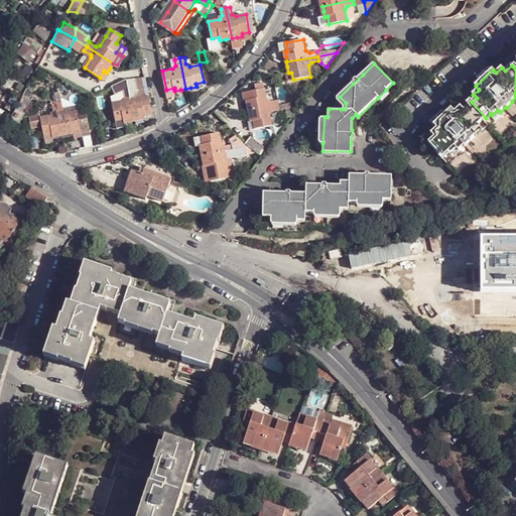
[(353,84),(363,75),(361,73),(357,77),(354,77),(352,80),(351,82),(353,84)]
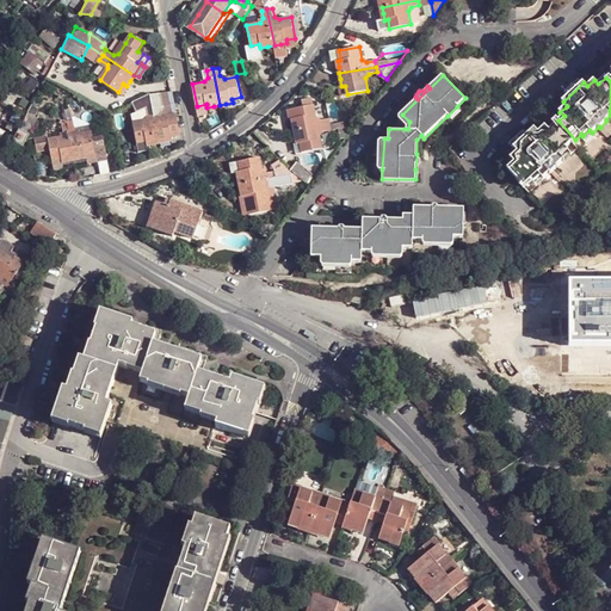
[(149,93),(131,102),(137,111),(147,106),(153,105),(149,93)]
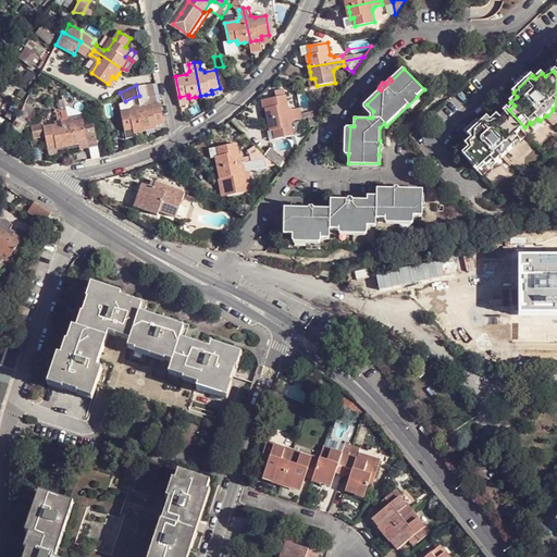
[(122,111),(125,131),(133,128),(134,132),(139,131),(146,130),(139,96),(134,97),(134,106),(133,109),(122,111)]
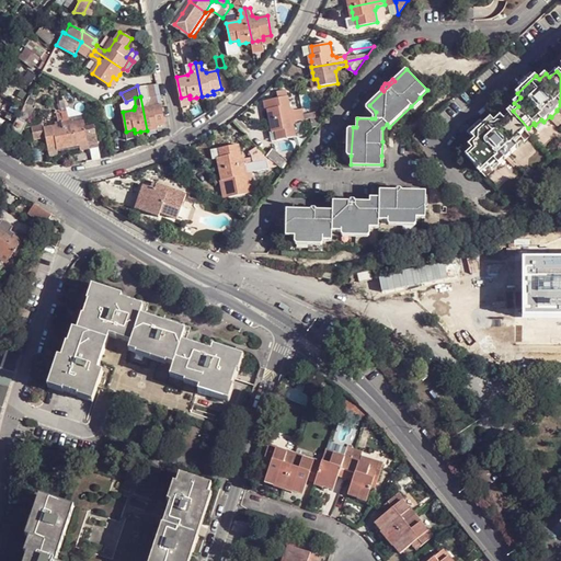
[(140,96),(147,130),(152,129),(159,128),(159,125),(165,123),(162,104),(151,106),(147,104),(145,96),(140,96)]
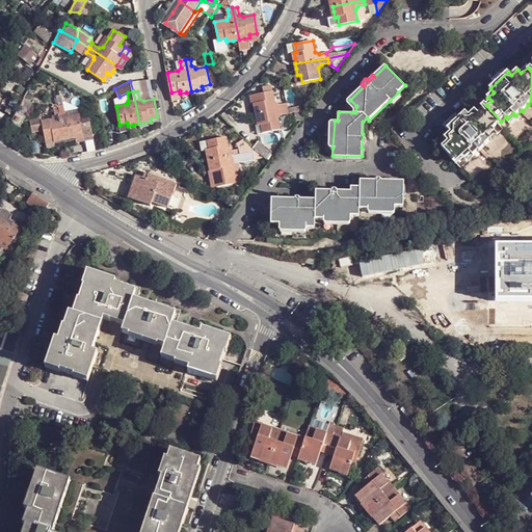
[(257,108),(258,114),(290,108),(289,104),(281,105),(276,102),(275,91),(258,95),(258,103),(256,103),(257,108)]
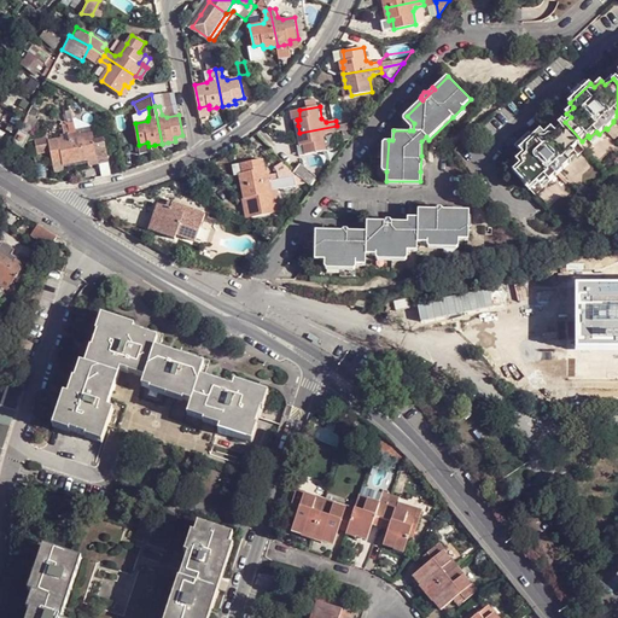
[(149,108),(139,112),(134,115),(135,123),(147,121),(149,117),(149,108)]
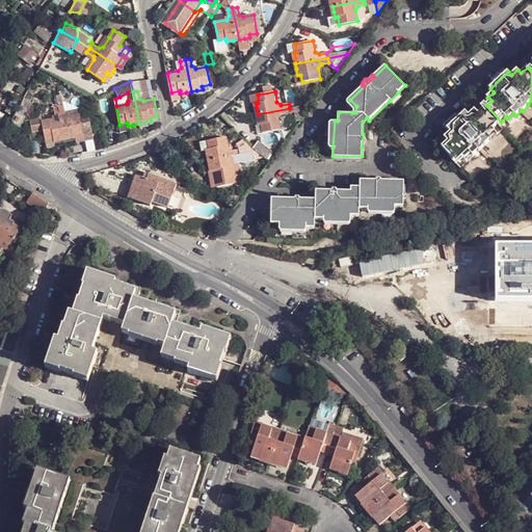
[(393,102),(400,96),(398,92),(390,101),(393,102)]
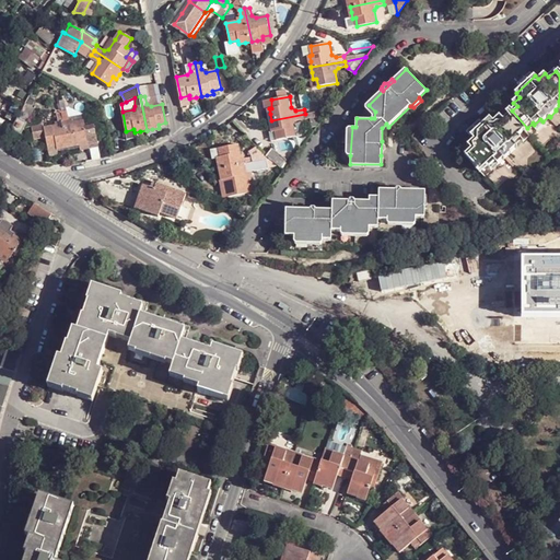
[(28,121),(35,107),(26,102),(19,116),(28,121)]
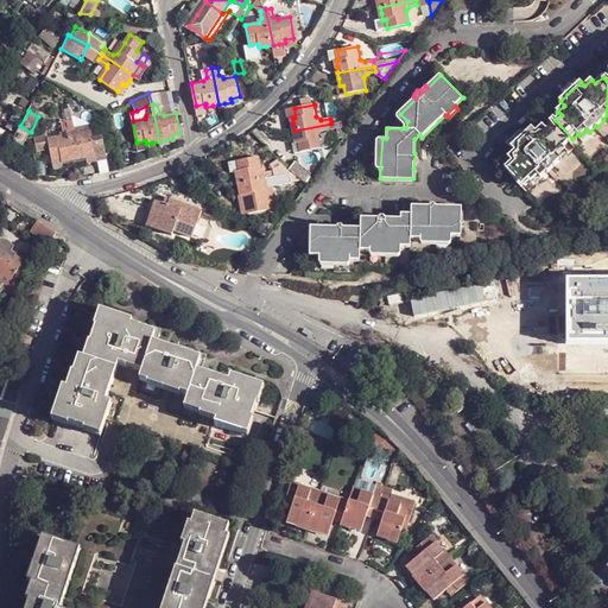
[(397,119),(401,124),(403,128),(406,128),(407,121),(400,114),(398,116),(397,119)]
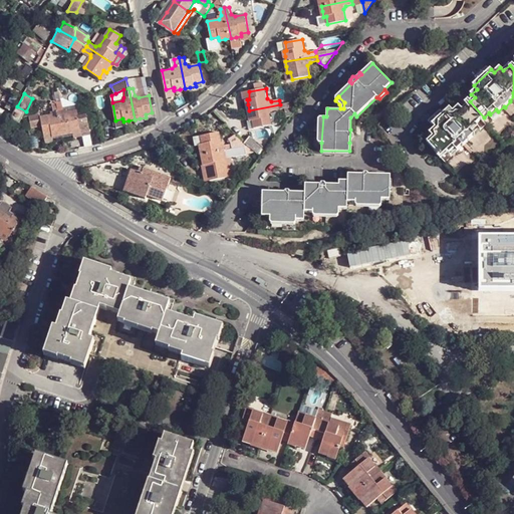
[(67,112),(77,110),(75,103),(64,98),(64,97),(60,98),(61,102),(63,109),(67,112)]
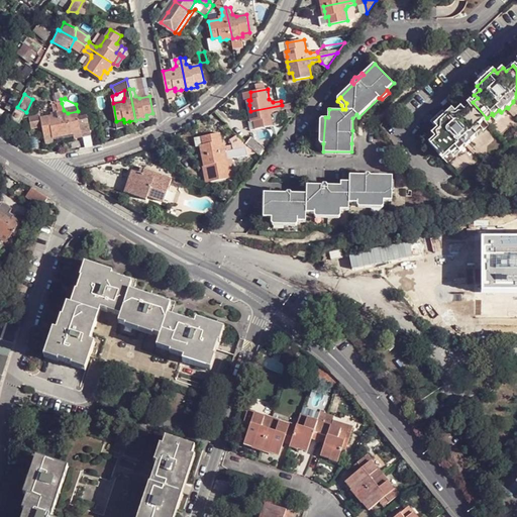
[(487,118),(473,102),(466,109),(462,106),(456,111),(452,108),(435,123),(438,127),(432,133),(436,136),(429,143),(444,161),(451,153),(452,153),(458,148),(459,150),(466,145),(467,146),(473,140),(472,139),(478,134),(476,132),(482,126),(480,124),(487,118)]
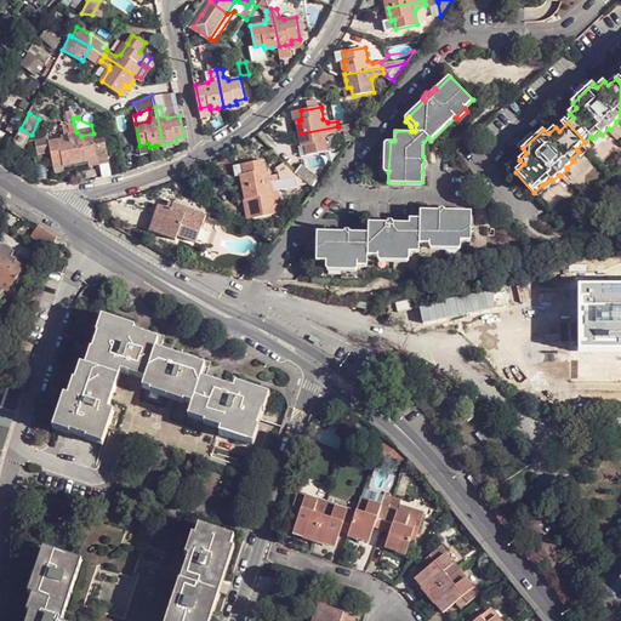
[(77,132),(74,124),(69,125),(78,161),(84,160),(90,159),(90,155),(98,153),(96,140),(93,134),(81,136),(77,132)]
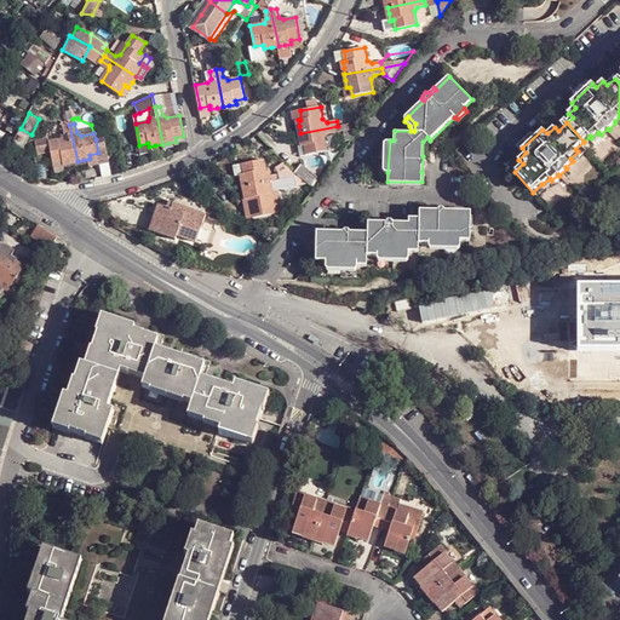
[(70,162),(78,161),(69,125),(63,126),(64,133),(62,139),(49,142),(53,162),(62,160),(63,165),(70,162)]
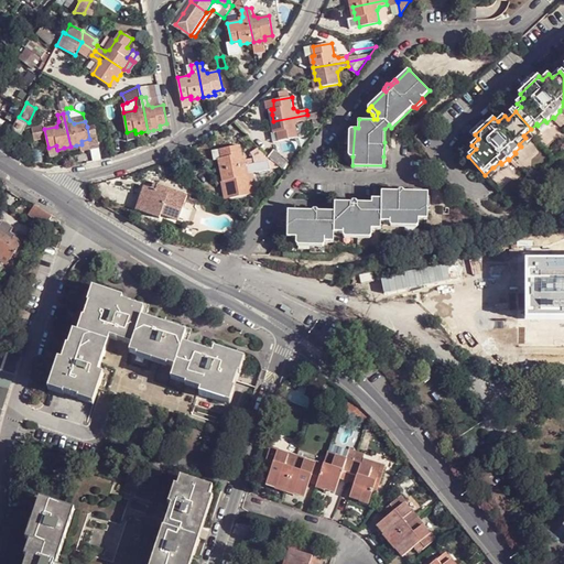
[(280,141),(299,137),(296,126),(300,122),(307,120),(307,115),(273,121),(274,128),(275,133),(279,132),(280,141)]
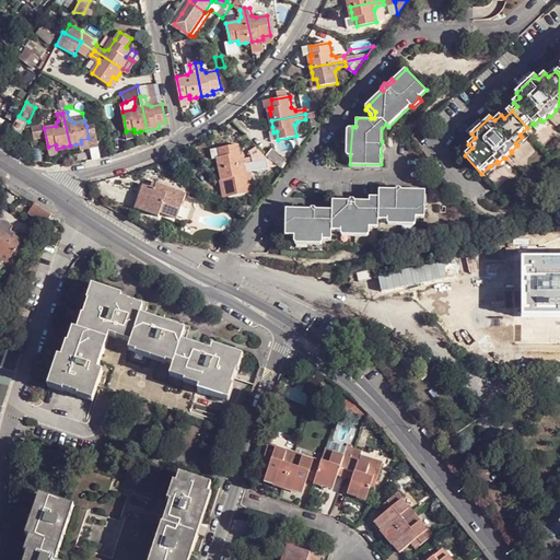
[(22,133),(27,121),(19,117),(12,128),(21,132),(22,133)]
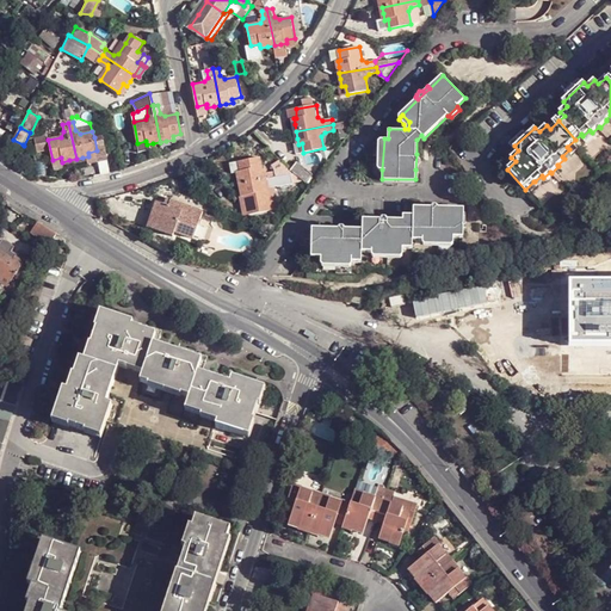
[(107,154),(104,135),(94,137),(97,150),(98,156),(98,158),(107,154)]
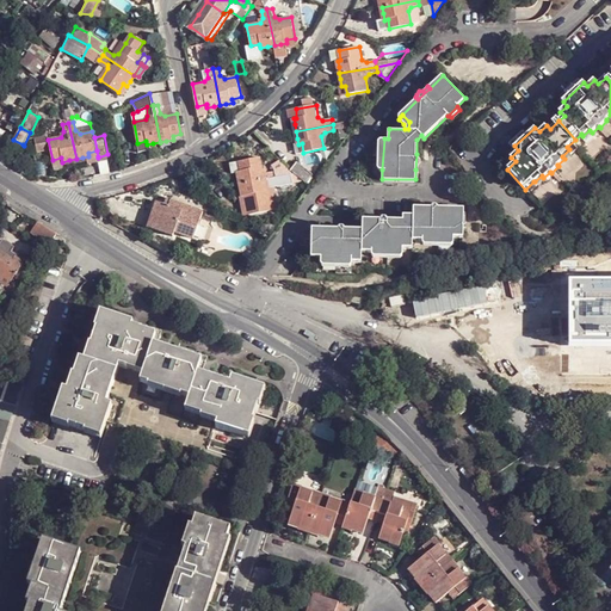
[(239,172),(241,184),(279,177),(278,171),(267,173),(265,170),(261,158),(248,160),(235,162),(236,173),(239,172)]
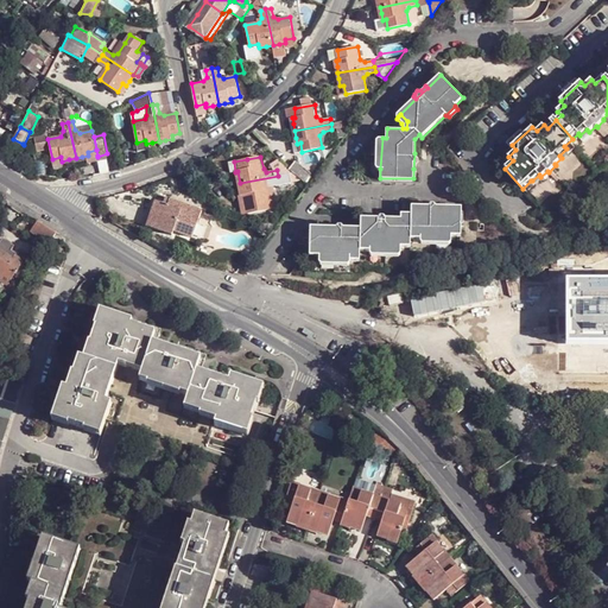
[(279,157),(272,165),(273,166),(277,170),(278,176),(292,171),(279,157)]
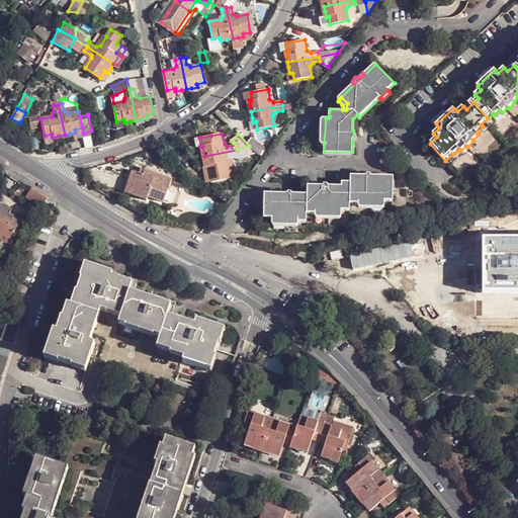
[(261,154),(267,146),(252,136),(247,143),(261,154)]
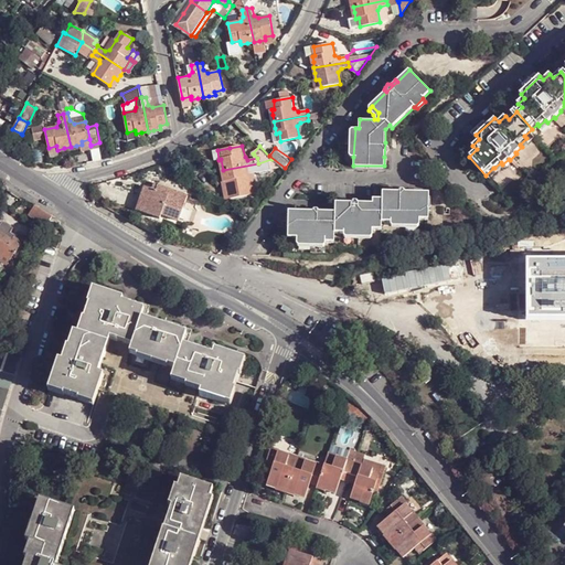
[(232,190),(249,185),(247,174),(251,170),(258,169),(258,163),(223,170),(224,176),(225,182),(230,181),(231,190),(232,190)]
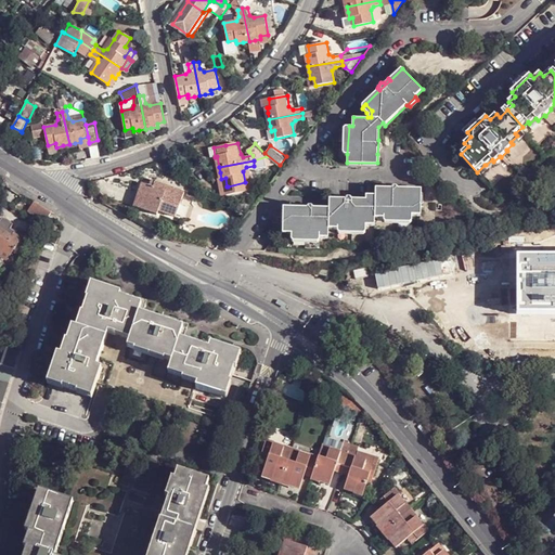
[(177,217),(186,193),(156,182),(155,188),(145,184),(143,183),(139,194),(134,205),(158,215),(160,210),(177,217)]
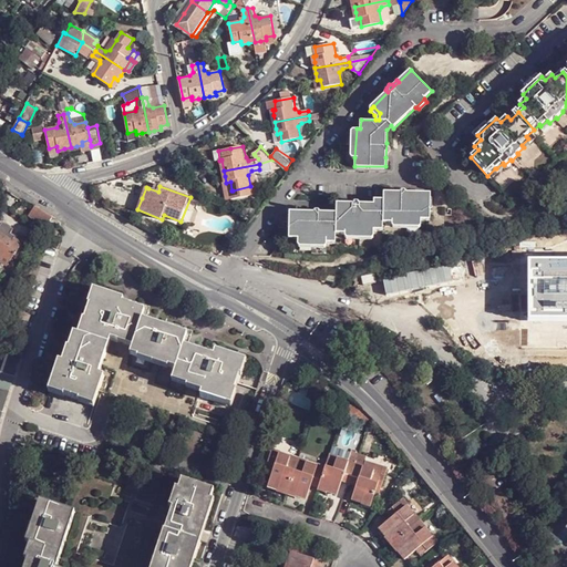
[(251,195),(250,186),(233,191),(235,198),(251,195)]
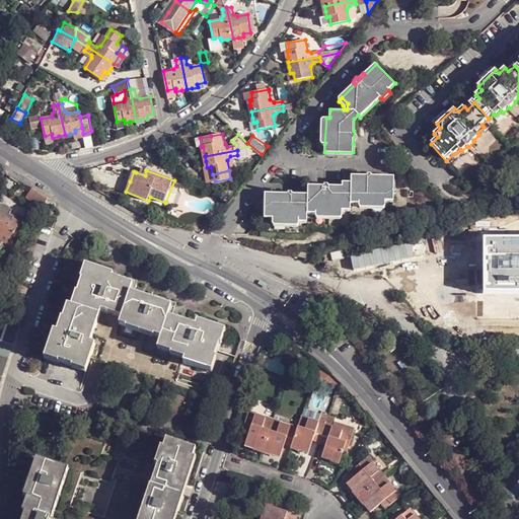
[(392,200),(393,175),(372,174),(359,174),(351,173),(350,180),(342,180),(342,183),(336,183),(321,183),(308,182),(307,192),(300,192),(286,191),(267,191),(266,213),(273,214),(273,217),(298,218),(306,218),(307,212),(314,212),(341,213),(341,209),(349,210),(350,203),(359,203),(385,204),(385,200),(392,200)]
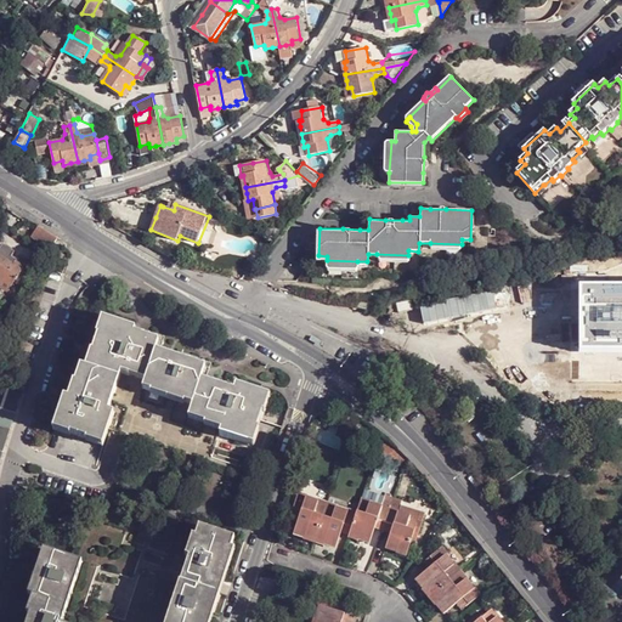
[(51,249),(57,239),(38,226),(32,237),(51,249)]
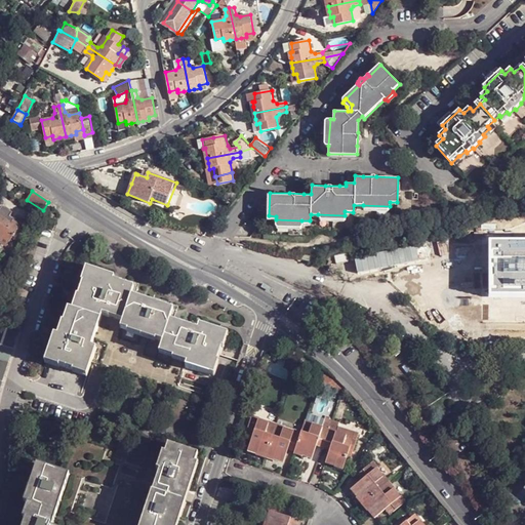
[(9,241),(19,224),(12,219),(13,217),(9,215),(12,211),(1,204),(0,206),(0,236),(2,238),(3,237),(9,241)]
